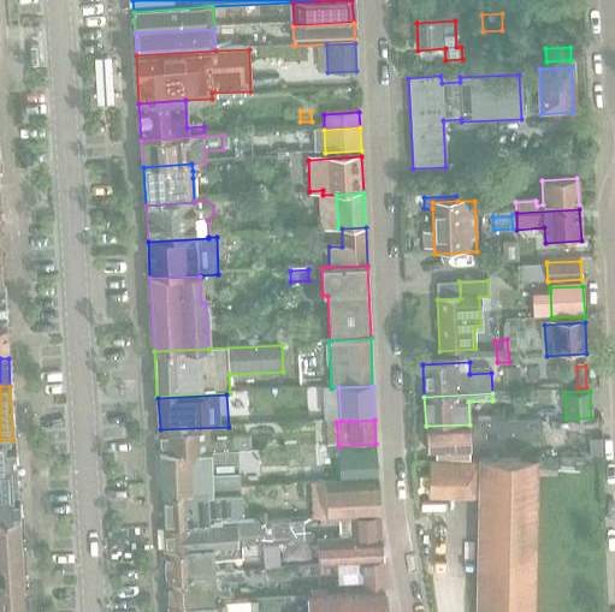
[(471,452),(469,443),(486,443),(486,434),(498,434),(498,438),(543,437),(542,421),(469,425),(426,426),(427,455),(471,452)]
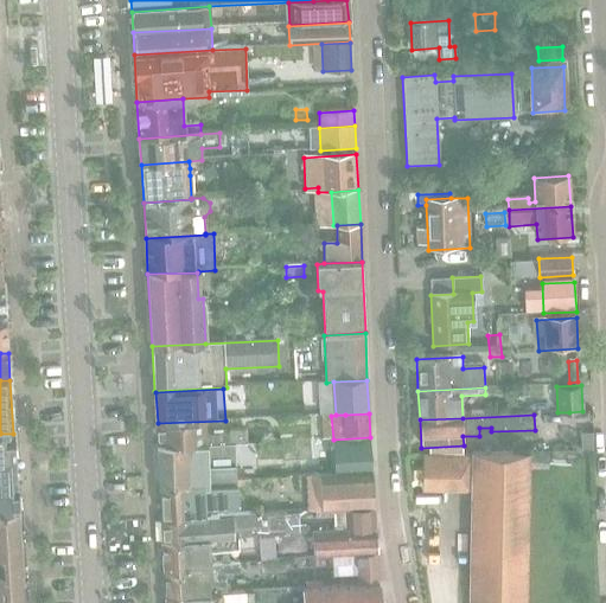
[(230,435),(225,436),(206,436),(205,422),(198,423),(157,425),(158,447),(184,446),(184,448),(215,446),(227,446),(227,443),(236,443),(248,444),(247,430),(229,431),(230,435)]
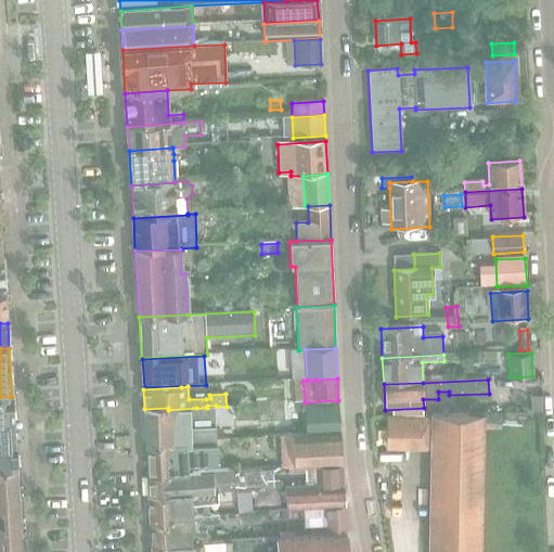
[(292,387),(260,388),(260,400),(292,399),(292,387)]
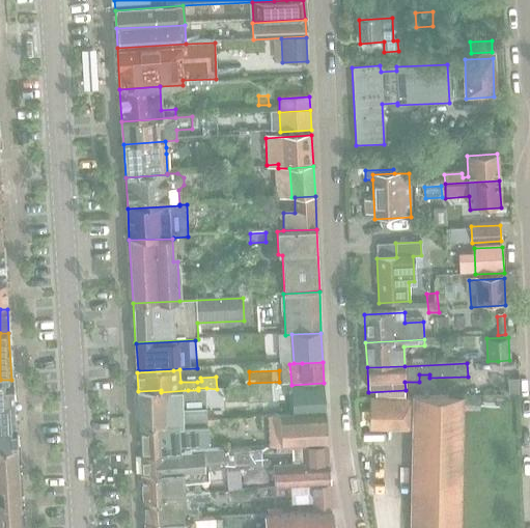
[(0,403),(12,403),(12,395),(11,380),(0,380),(0,379),(0,403)]
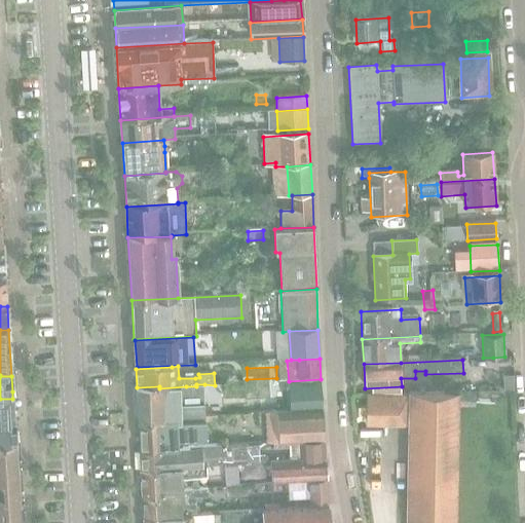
[(515,378),(504,379),(505,394),(515,394),(515,393),(515,378)]
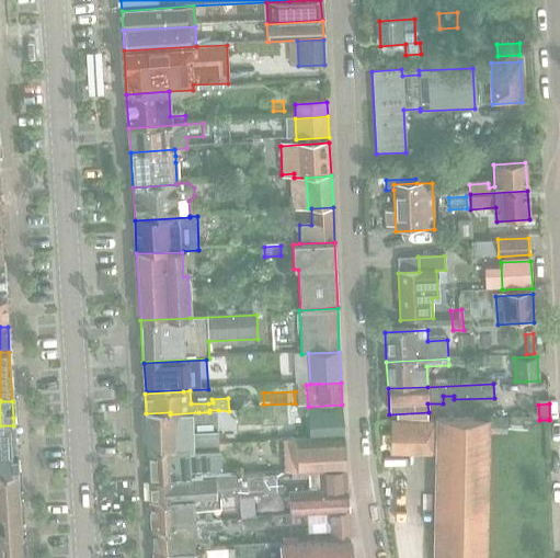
[(308,407),(307,407),(308,441),(343,439),(342,405),(308,407)]
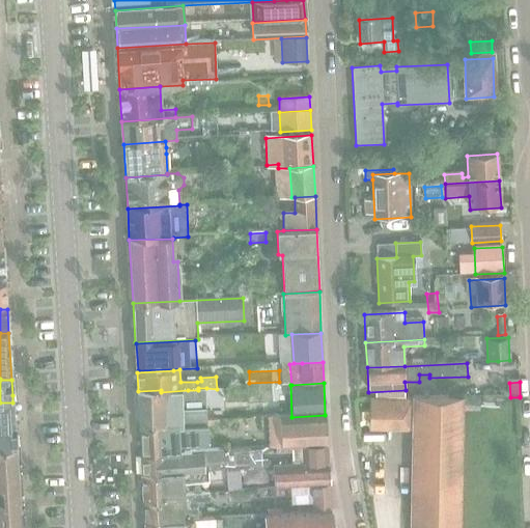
[(206,411),(206,409),(206,388),(198,388),(198,390),(188,390),(161,392),(161,390),(138,391),(140,427),(177,425),(178,428),(207,426),(207,422),(227,420),(226,410),(206,411)]
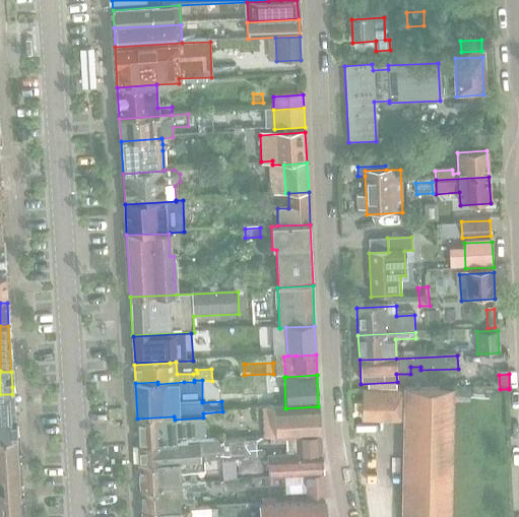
[(403,423),(401,516),(450,516),(453,402),(469,402),(469,389),(453,389),(453,390),(404,389),(404,392),(363,391),(363,422),(403,423)]
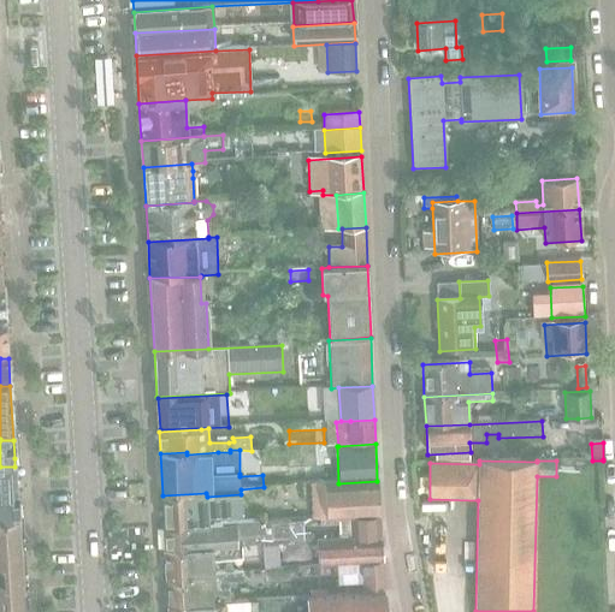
[(0,521),(18,520),(15,467),(0,467),(0,521)]
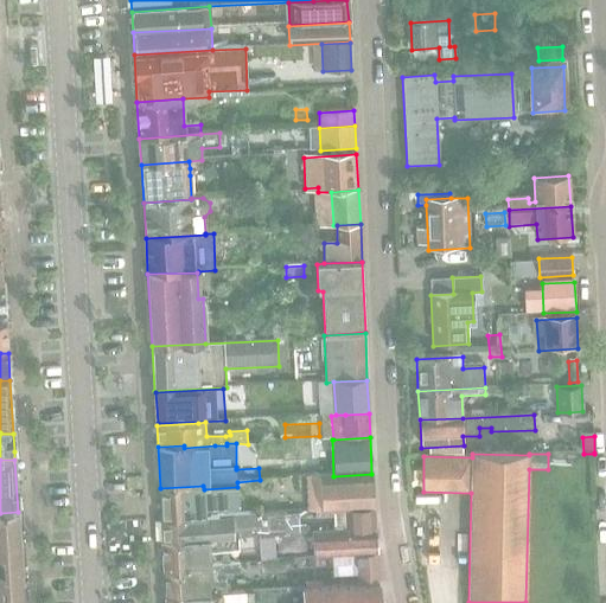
[(329,475),(295,478),(298,513),(346,511),(375,508),(372,474),(371,474),(333,476),(329,476),(329,475)]
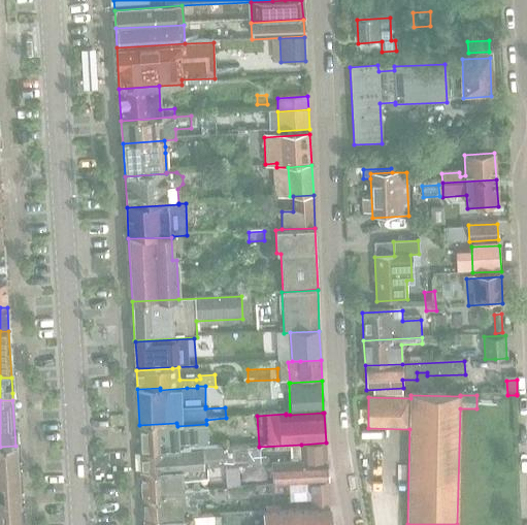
[(207,441),(206,424),(177,426),(176,423),(139,425),(140,454),(184,452),(184,447),(177,447),(177,443),(207,441)]
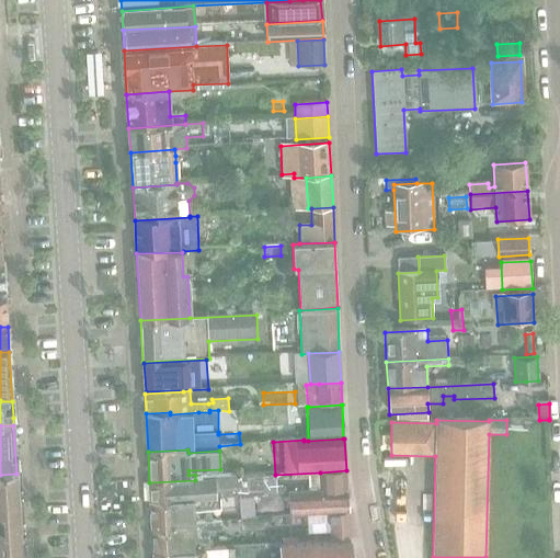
[(346,470),(320,473),(321,492),(347,491),(346,470)]
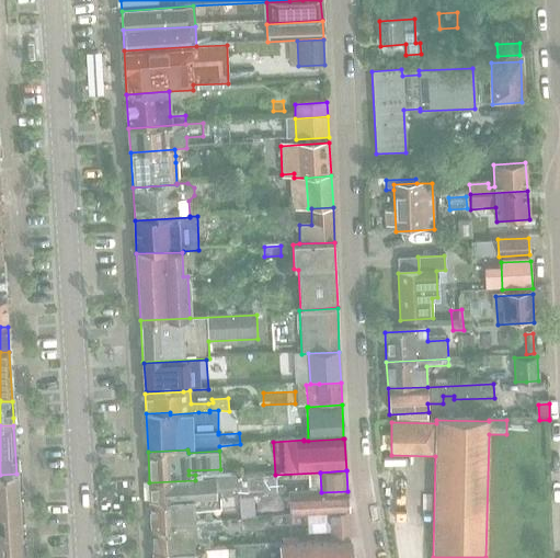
[(0,508),(19,508),(16,474),(0,475),(0,508)]
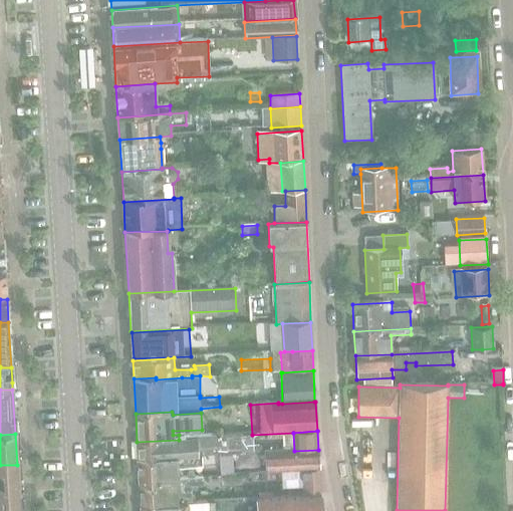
[(232,455),(242,454),(241,436),(179,440),(137,442),(138,460),(202,456),(218,455),(232,455)]
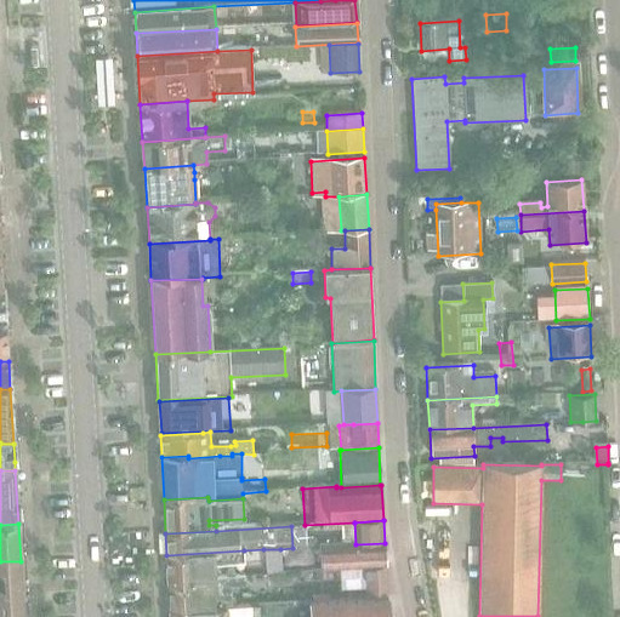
[(356,544),(320,547),(322,572),(365,570),(386,569),(385,543),(356,544)]
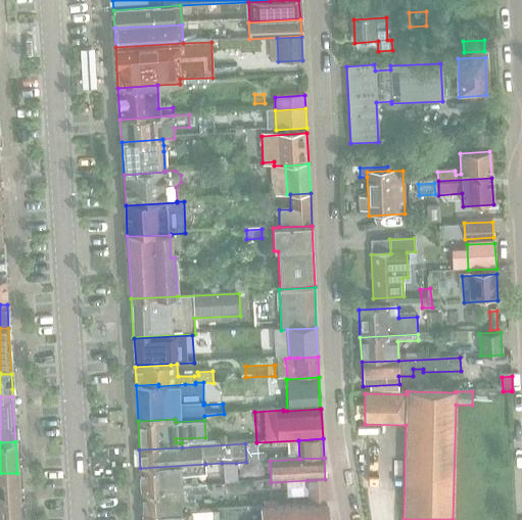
[(236,463),(222,463),(223,472),(236,471),(236,463)]
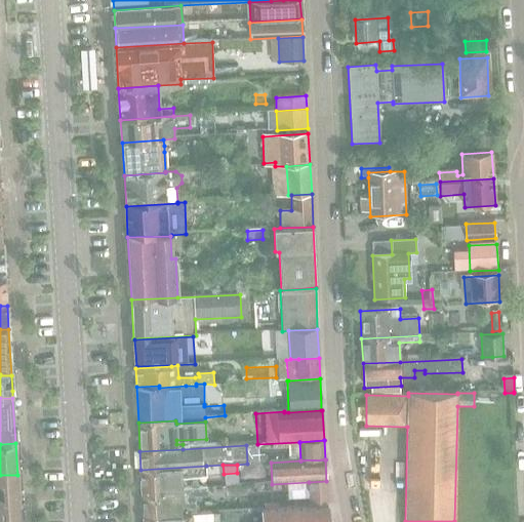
[(159,491),(182,490),(180,478),(207,477),(206,466),(140,470),(142,497),(159,495),(159,491)]
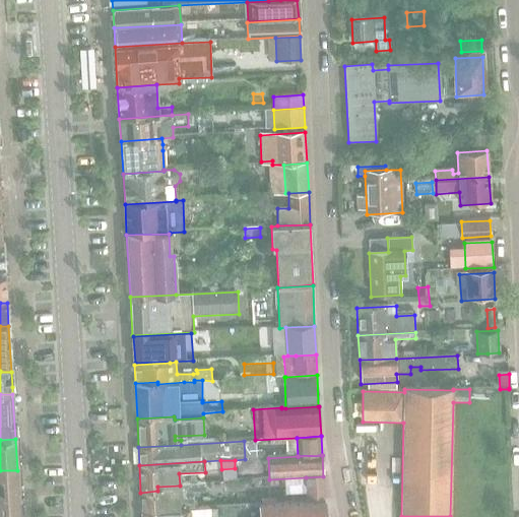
[(0,502),(19,501),(17,470),(0,470),(0,502)]
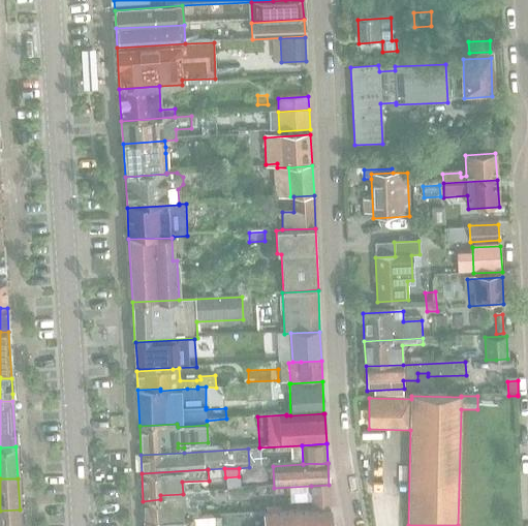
[(241,482),(231,482),(231,491),(241,490),(241,482)]
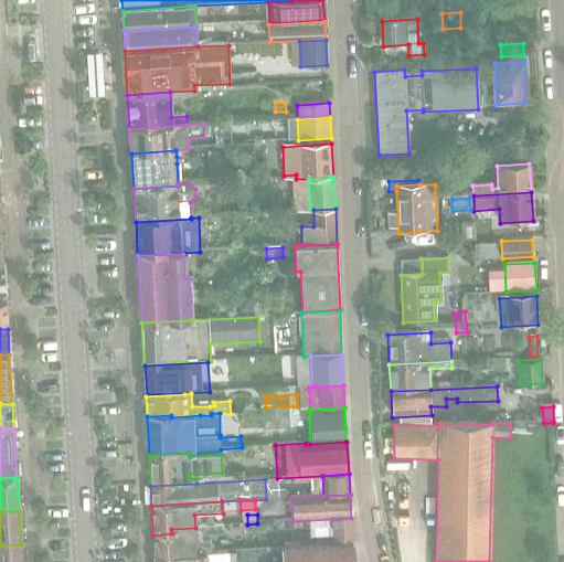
[(351,518),(332,519),(334,547),(353,545),(351,518)]
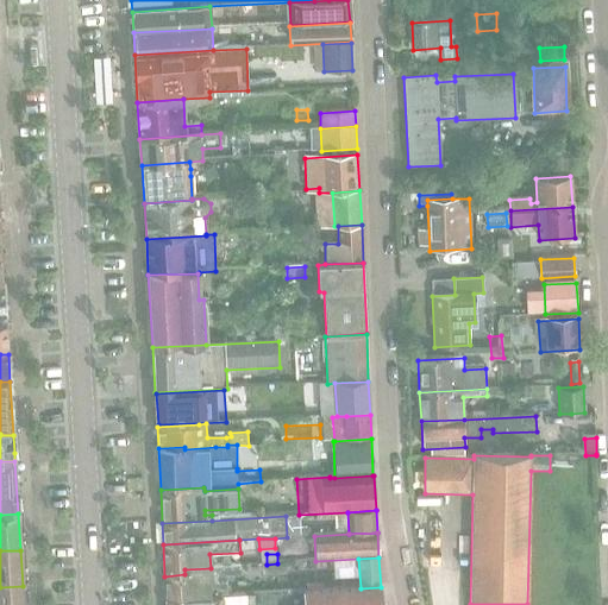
[(229,597),(227,577),(242,575),(240,566),(211,568),(185,569),(185,574),(164,577),(165,600),(229,597)]
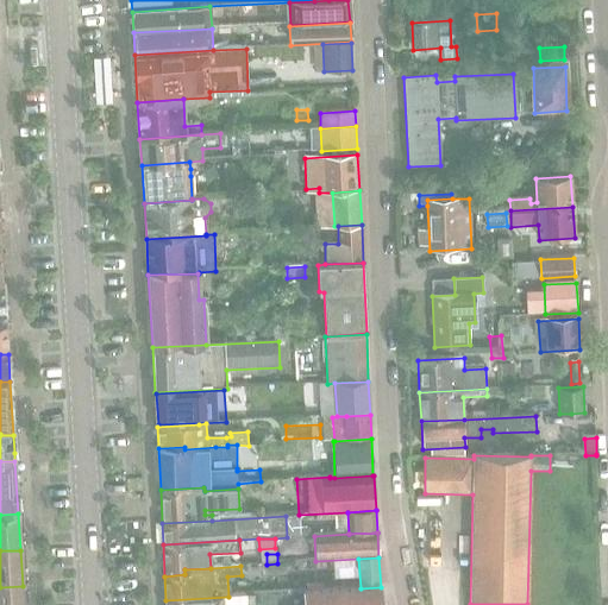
[(24,604),(23,586),(0,587),(0,604),(24,604)]
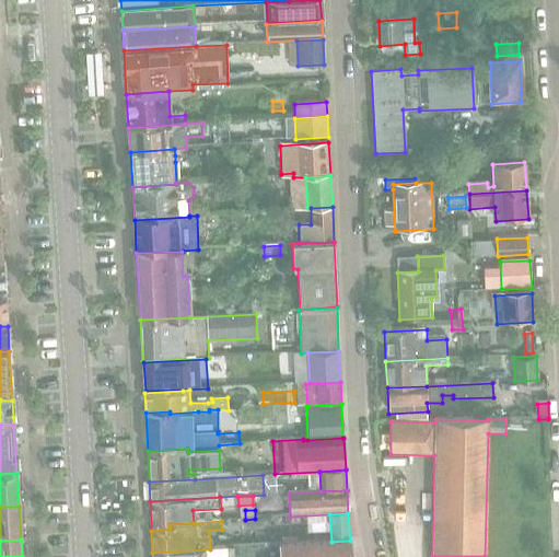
[(332,542),(279,545),(280,556),(350,556),(350,541),(332,542)]
